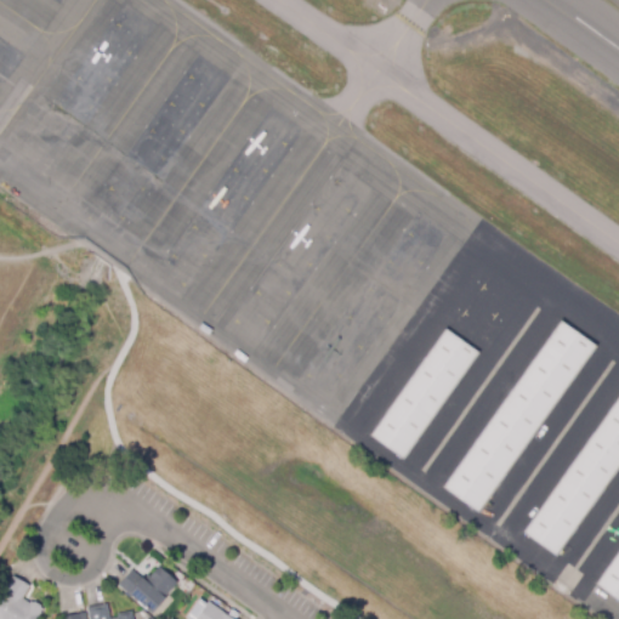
[(561,321),(597,345),(478,512),(443,487),(561,321)]
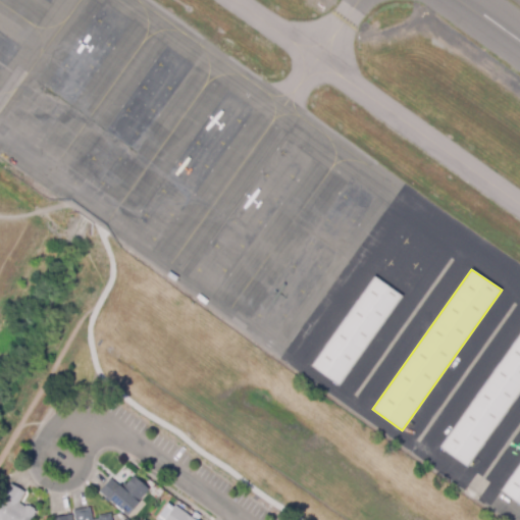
[(376,276),(403,295),(340,384),(312,365),(376,276)]
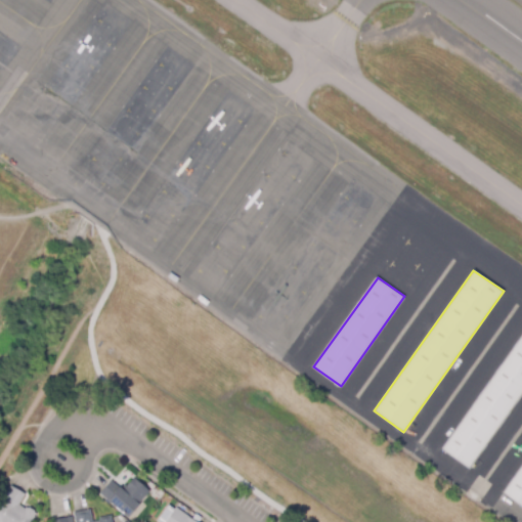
[(521,396),(471,469),(441,449),(521,337),(521,396)]
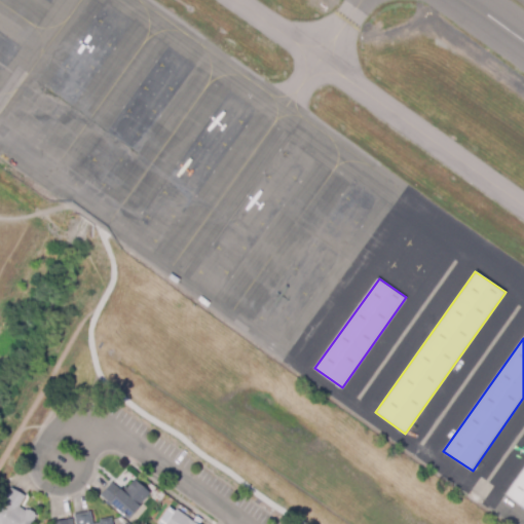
[(523,506),(507,493),(523,469),(523,506)]
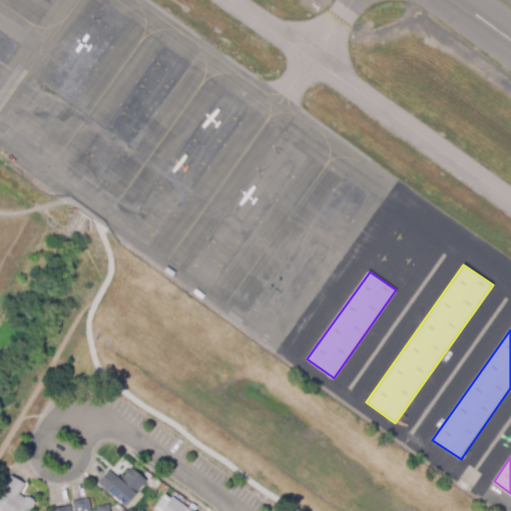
[(125,505),(99,481),(110,469),(119,477),(122,472),(125,475),(133,467),(147,480),(136,492),(137,493),(125,505)]
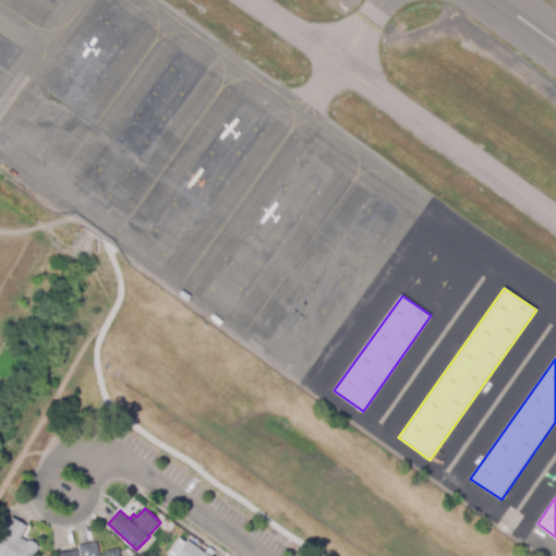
[(32,555),(1,555),(0,555),(0,541),(4,534),(2,532),(13,516),(28,524),(21,536),(28,541),(28,539),(32,540),(33,539),(38,542),(37,544),(39,545),(32,555)]
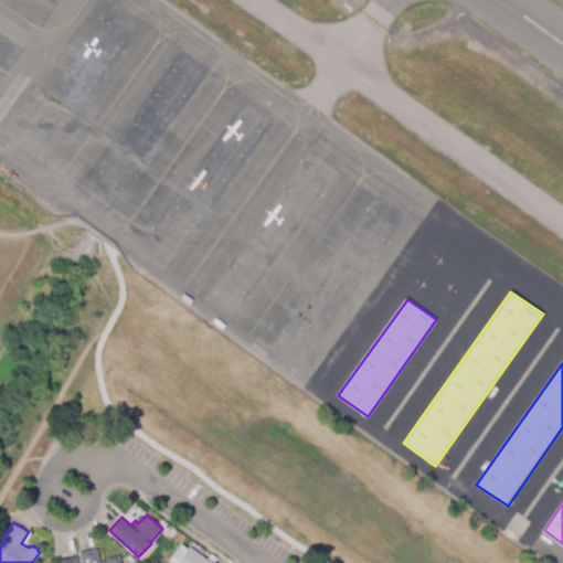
[(173,562),(171,561),(183,543),(189,548),(190,546),(214,562),(173,562)]
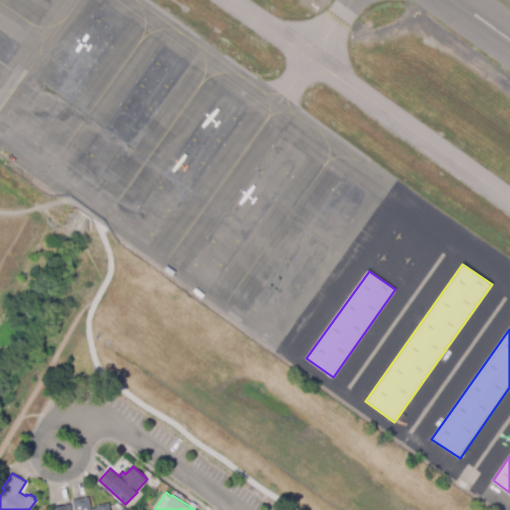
[(74,509),(73,499),(89,496),(91,508),(98,507),(98,505),(109,502),(110,509),(74,509)]
